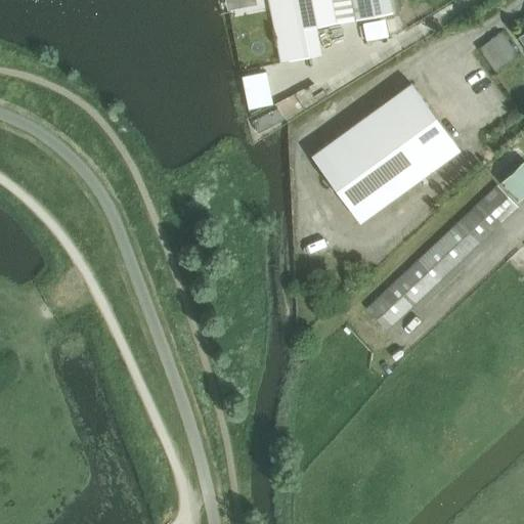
[(303,30),(336,24),(336,23),(332,0),(295,0),(297,6),(278,9),(288,60),(308,57),(303,30)]
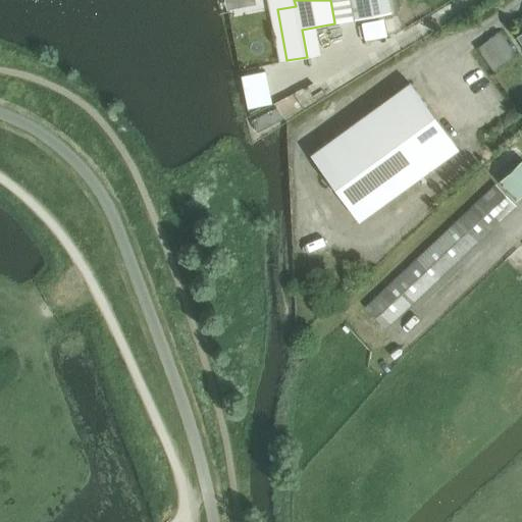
[(389,0),(330,0),(334,22),(392,12),(389,0)]
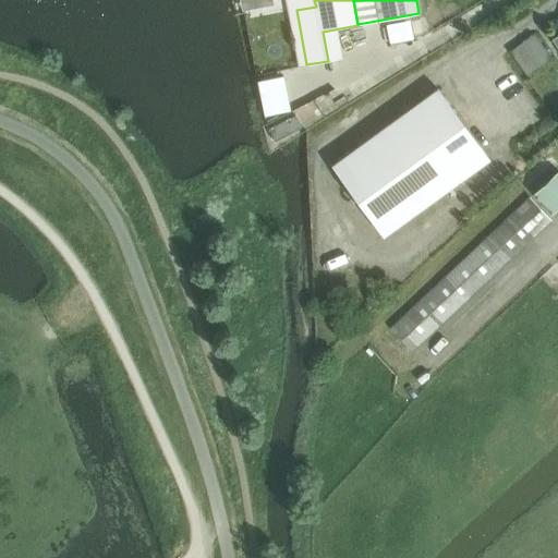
[(529,76),(553,59),(534,34),(510,52),(529,76)]
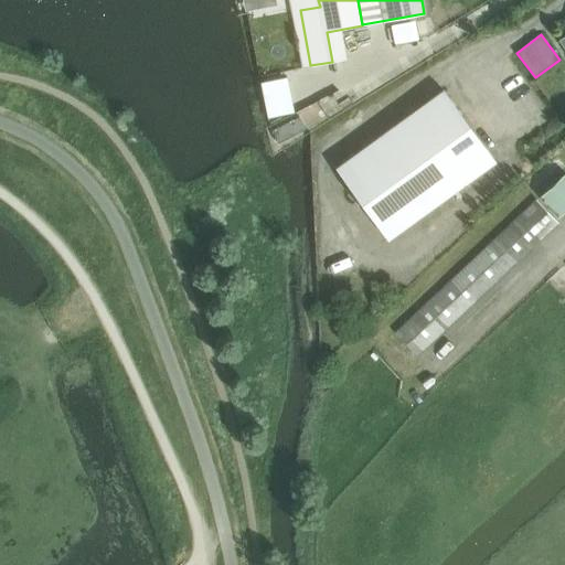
[(388,242),(497,163),(445,92),(337,170),(388,242)]
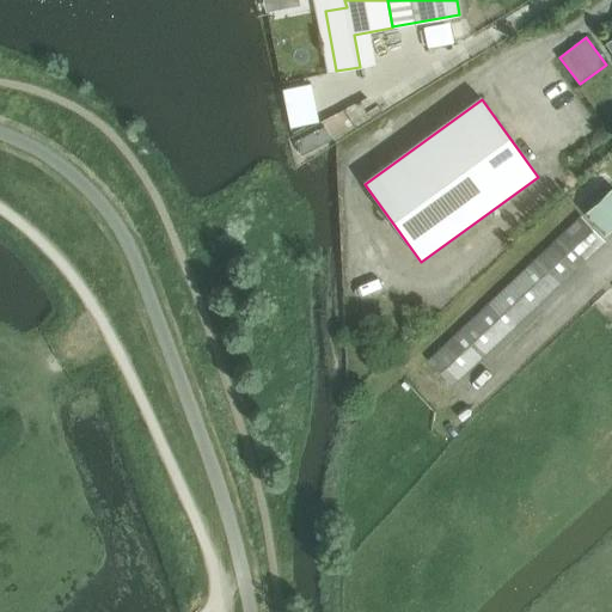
[(605,234),(611,227),(611,188),(611,189),(586,213),(605,234)]
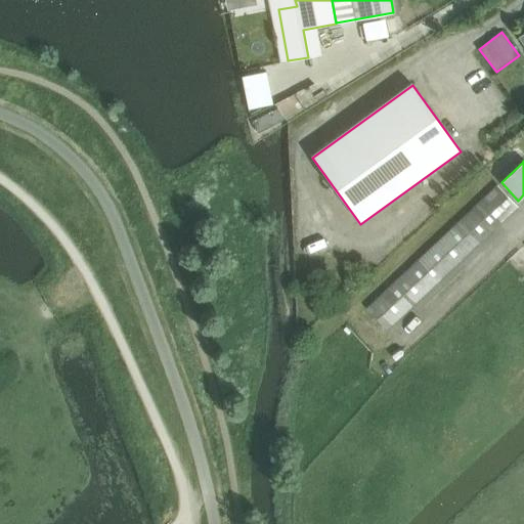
[(498,185),(489,193),(367,308),(387,329),(518,207),(498,185)]
